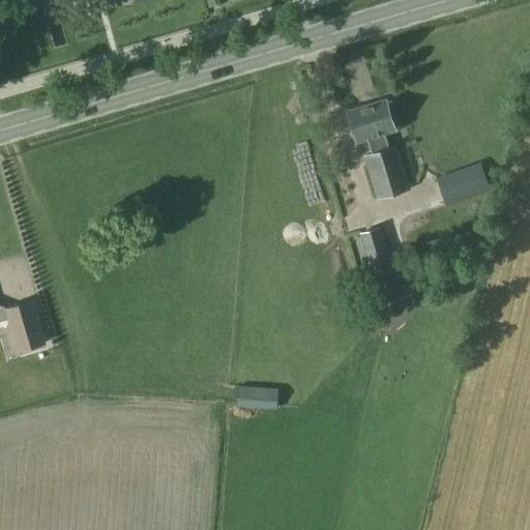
[(396,145),(388,147),(384,134),(394,130),(393,124),(398,123),(391,104),(387,105),(385,99),(348,111),(357,142),(367,139),(372,153),(363,155),(377,198),(409,188),(396,145)]
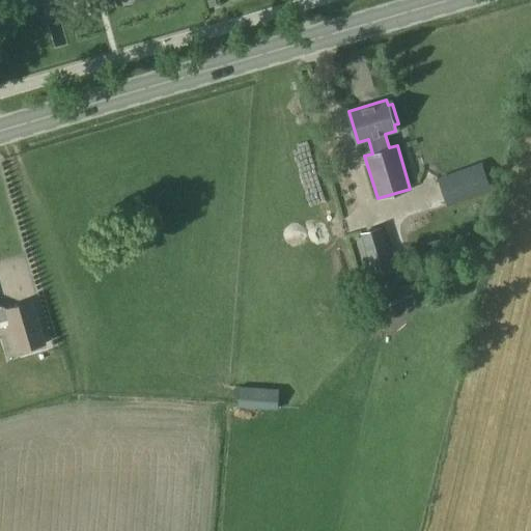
[(491,190),(480,162),(436,177),(446,205),(491,190)]
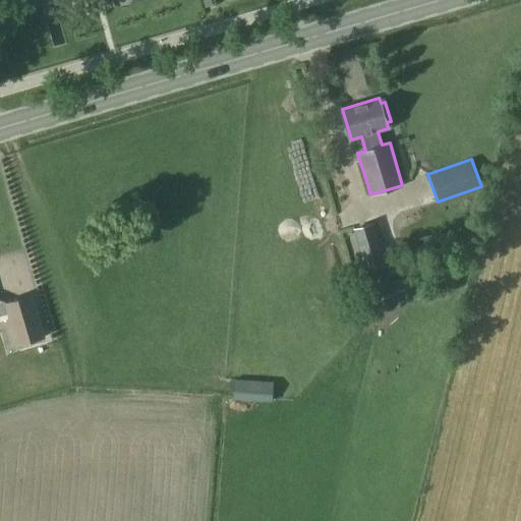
[(358,245),(374,298),(394,293),(379,240),(358,245)]
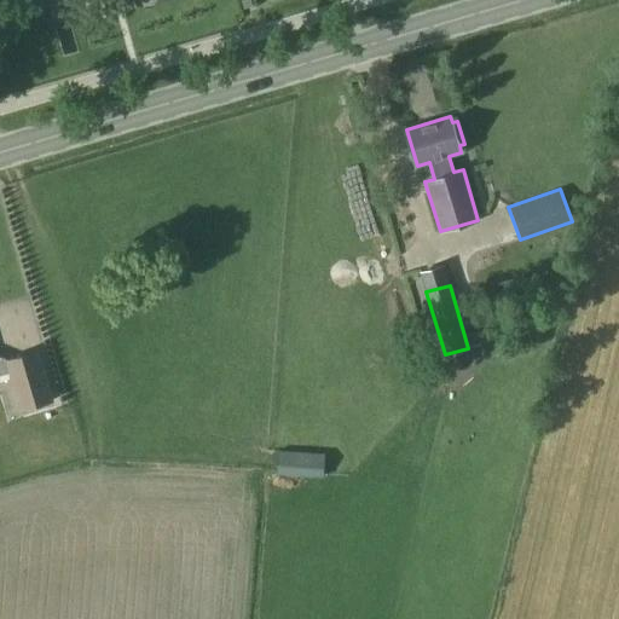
[(0,374),(10,372),(21,410),(52,401),(38,352),(6,360),(0,358),(0,374)]
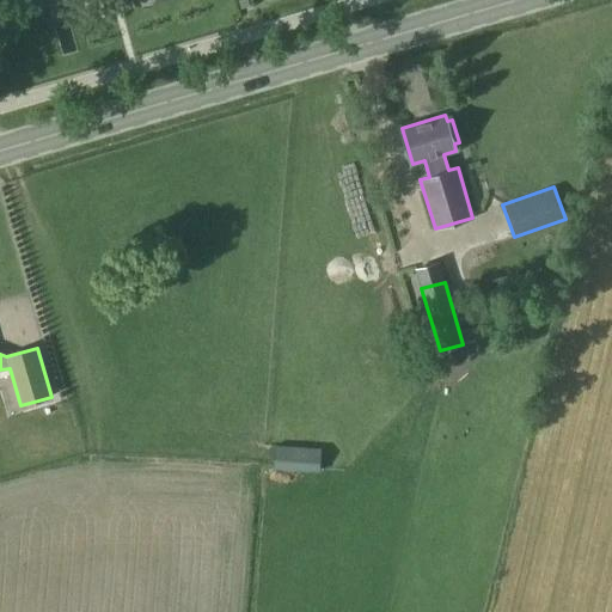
[(268,467),(323,470),(325,448),(270,446),(268,467)]
